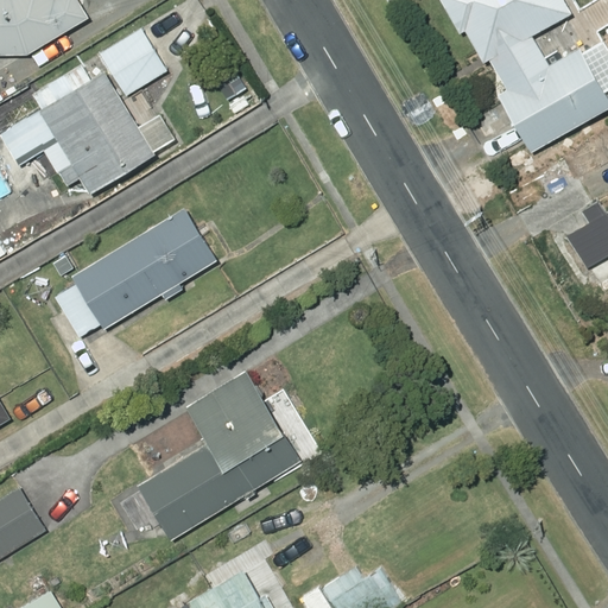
[(50,0),(0,0),(0,56),(25,56),(84,19),(73,0),(51,0),(50,0)]
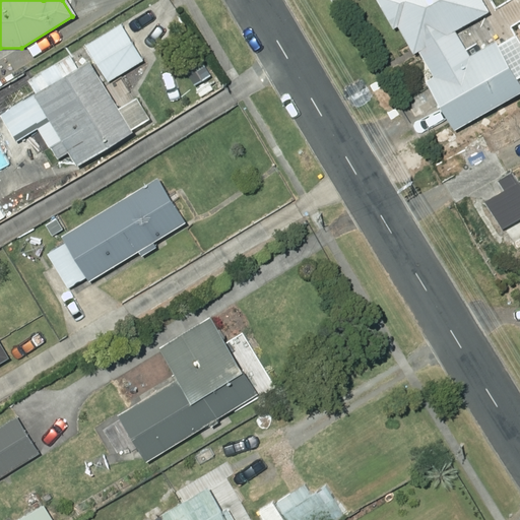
[(476,0),(372,0),(389,30),(394,27),(410,55),(415,52),(430,78),(424,82),(452,132),(519,93),(519,91),(493,43),(465,57),(451,33),(484,13),(476,0)]
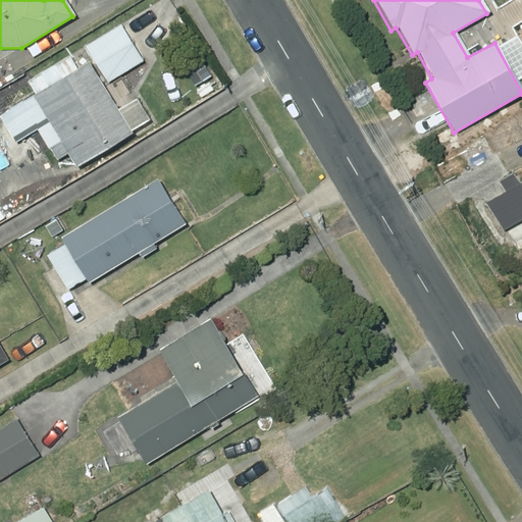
[(118,25),(84,47),(106,83),(141,62),(118,25)]
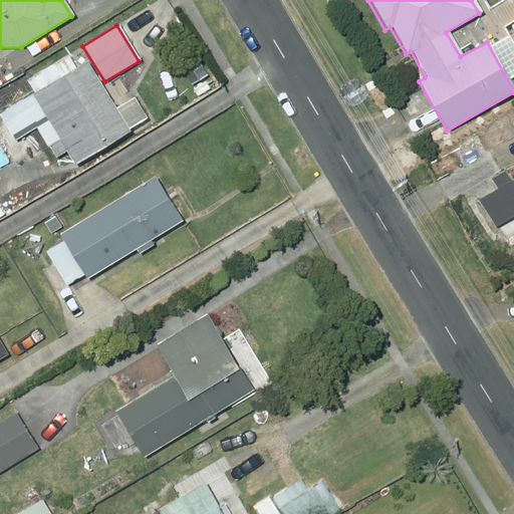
[(33,93),(0,113),(0,120),(13,142),(35,129),(54,160),(64,153),(73,166),(127,133),(84,62),(74,68),(66,55),(25,80),(33,93)]
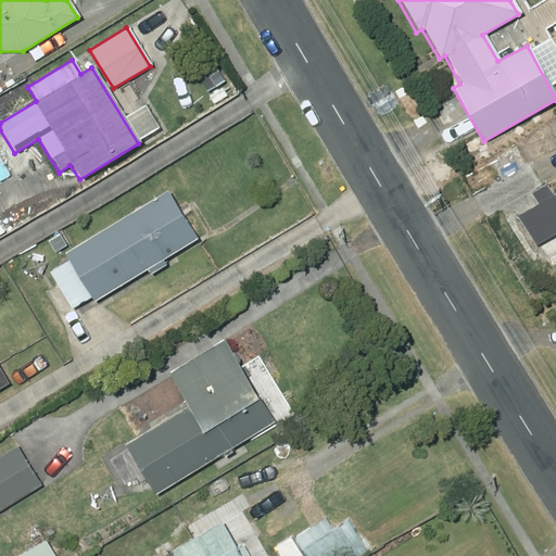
[(165,192),(62,255),(91,303),(144,270),(148,276),(162,266),(160,262),(194,240),(165,192)]
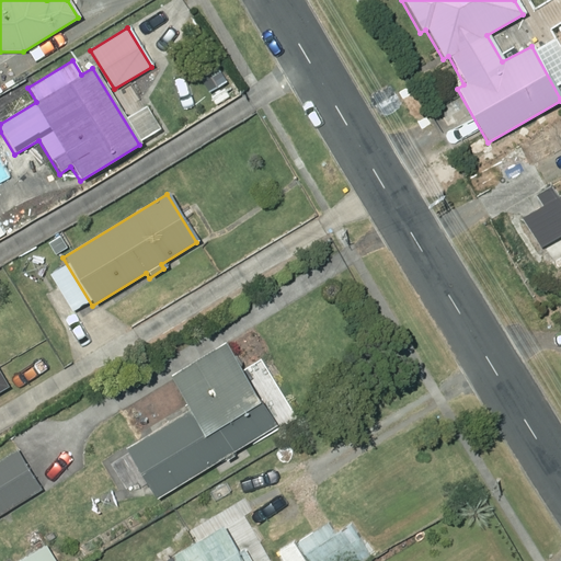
[(560,195),(521,221),(549,265),(560,256),(560,195)]
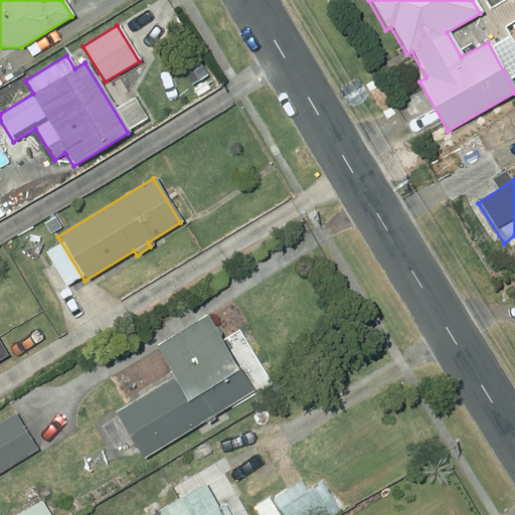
[(114,408),(141,454),(251,386),(206,310),(155,341),(173,372),(114,408)]
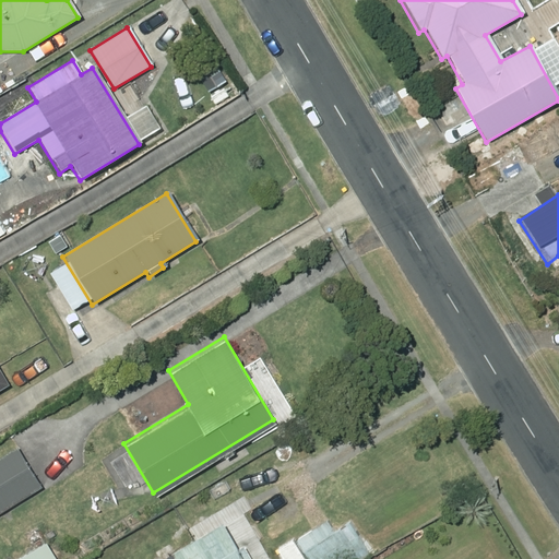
[(15,444),(0,453),(0,508),(39,484),(15,444)]
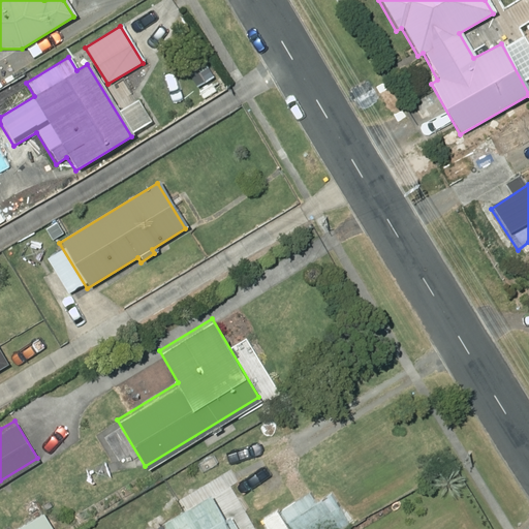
[(177,510),(160,521),(163,528),(235,528),(226,515),(223,517),(208,492),(192,502),(185,491),(170,500),(177,510)]
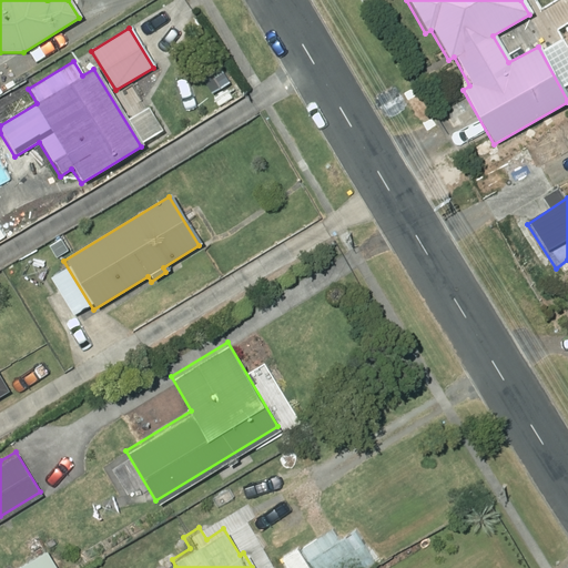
[(298,546),(312,567),(361,567),(373,561),(353,530),(338,539),(331,527),(298,546)]
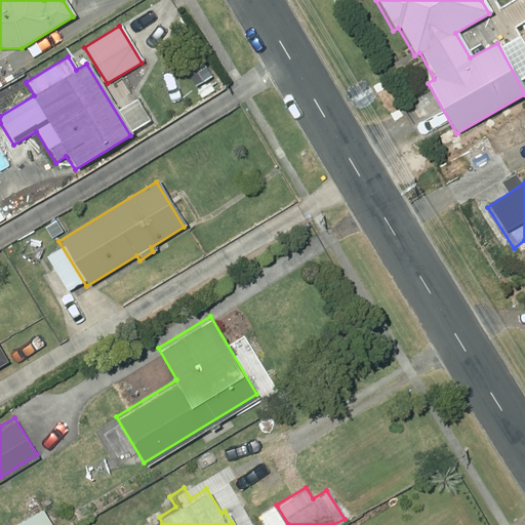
[(51,524),(41,508),(11,524),(51,524)]
